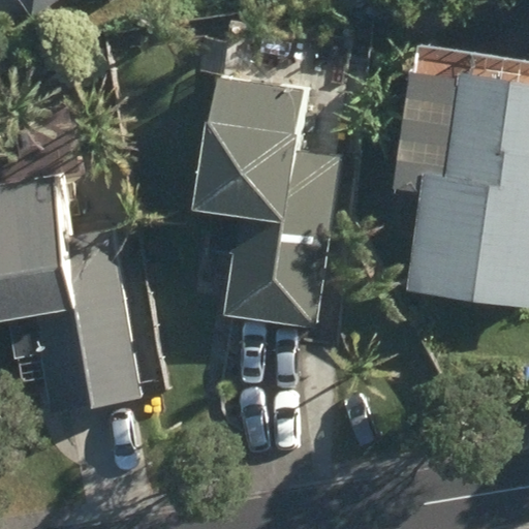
[(27,0),(36,13),(57,0),(27,0)]
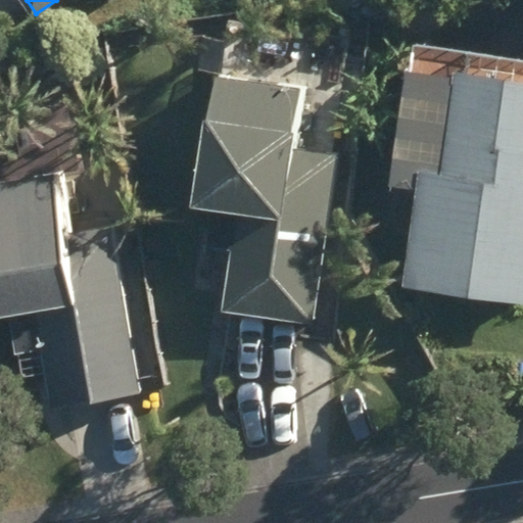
[(402,287),(522,303),(522,57),(463,49),(460,72),(405,64),(388,184),(417,187),(402,287)]
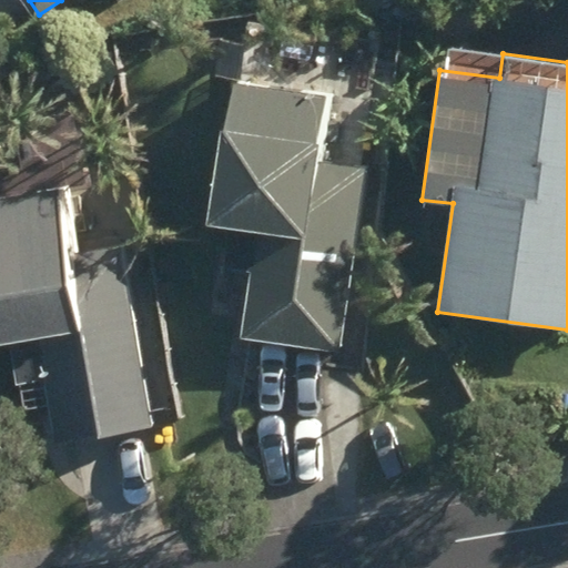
[(241,334),(338,351),(367,165),(316,159),(325,94),(227,80),(206,219),(229,223),(223,264),(251,267),(241,334)]
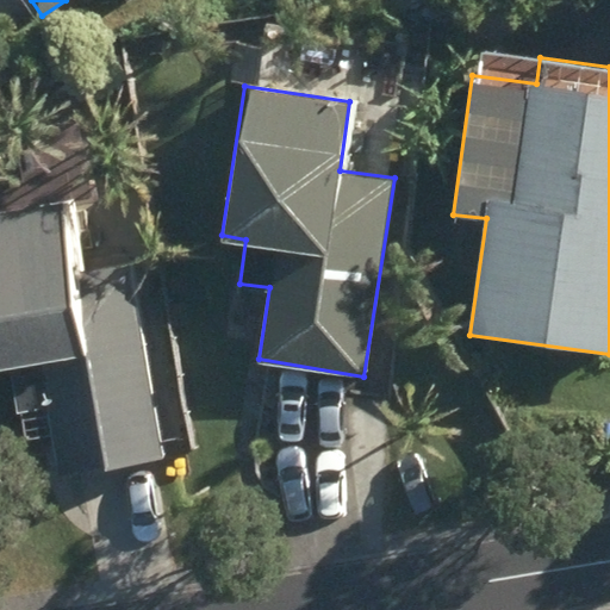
[(48,405),(60,472),(165,456),(134,259),(72,269),(57,174),(0,182),(0,360),(12,359),(19,408),(48,405)]
